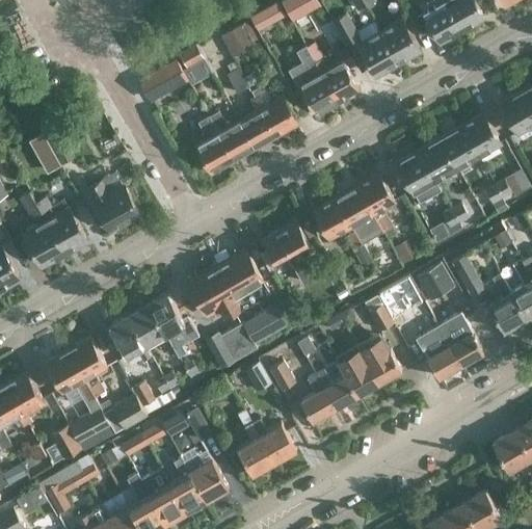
[(368,7),(363,0),(350,0),(357,12),(368,7)]
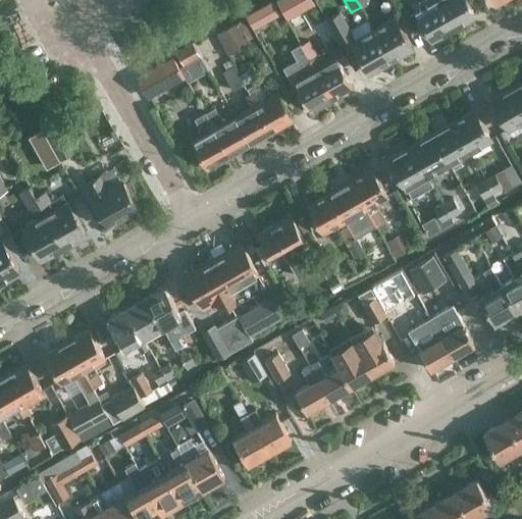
[(436,0),(418,0),(413,3),(433,42),(455,30),(436,0)]
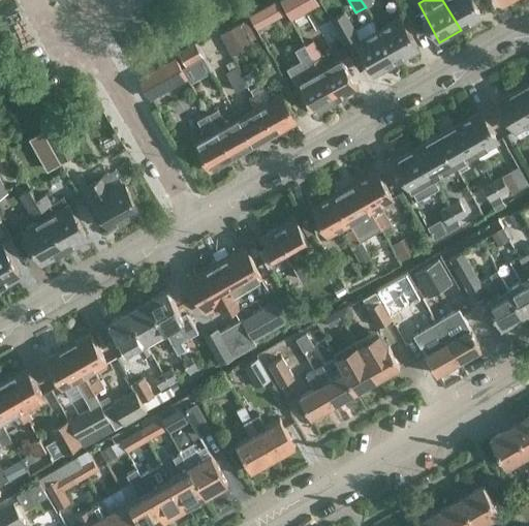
[(442,0),(461,30),(481,19),(471,0),(442,0)]
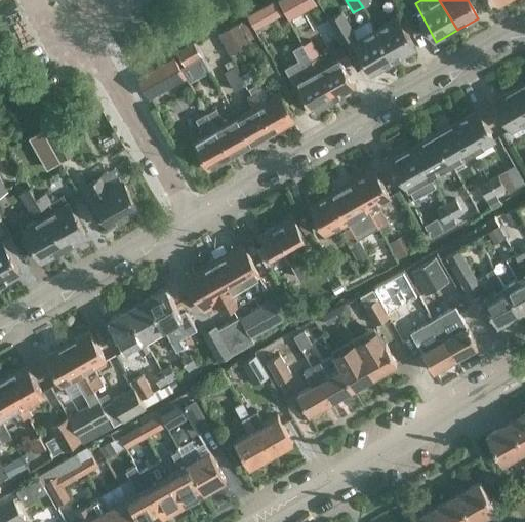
[(275,1),(247,17),(255,32),(283,16),(275,1)]
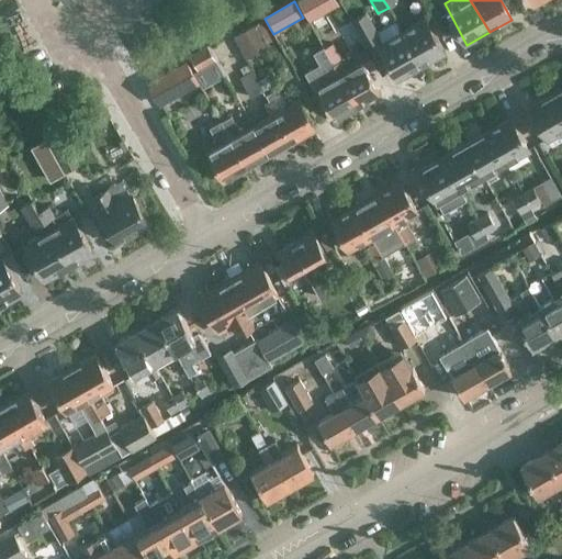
[(352,23),(351,23),(366,48),(378,41),(398,79),(401,78),(405,80),(412,77),(412,71),(422,66),(402,31),(396,23),(379,33),(364,11),(350,19),(352,23)]
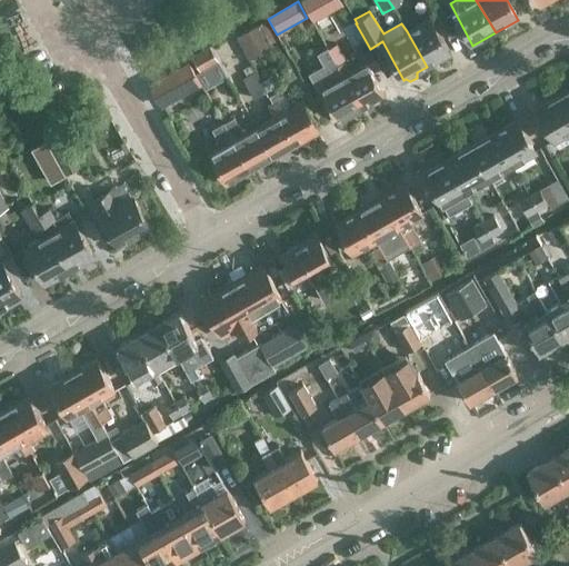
[(407,31),(427,67),(437,61),(441,65),(447,61),(447,56),(449,55),(429,18),(407,31)]
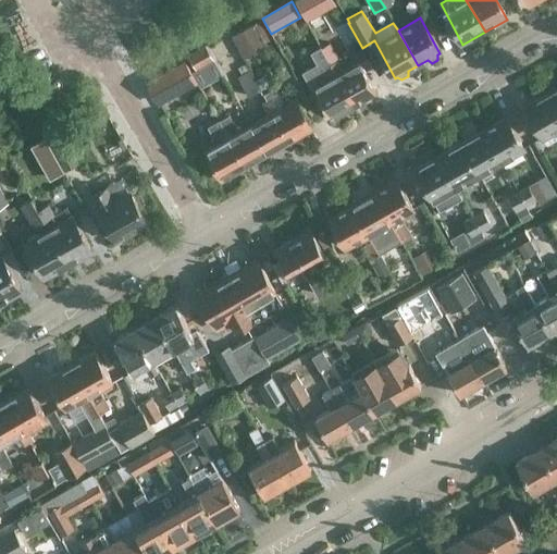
[(240,52),(263,41),(255,26),(233,38),(240,52)]
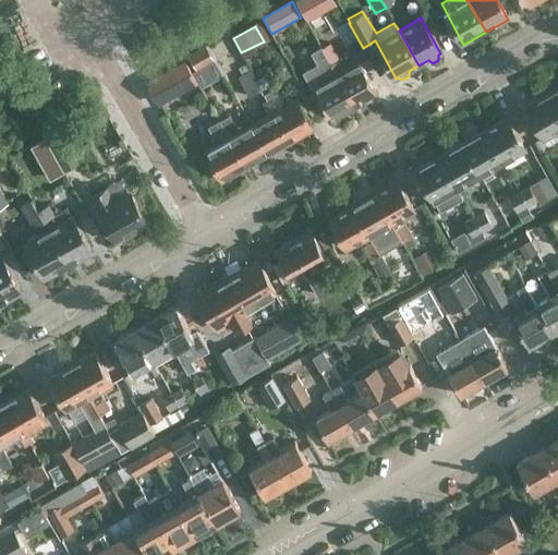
[(206,46),(189,57),(197,72),(215,62),(206,46)]
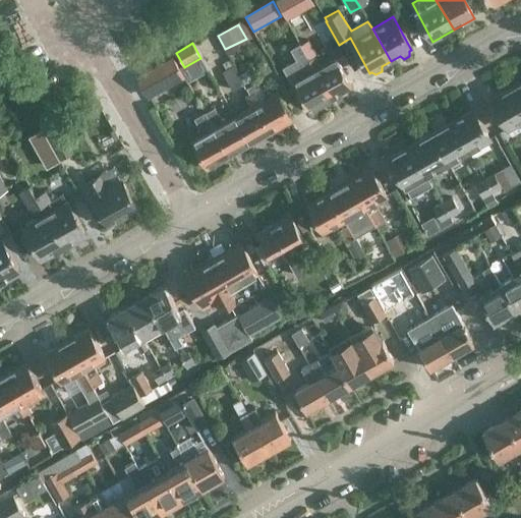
[(309,111),(331,99),(304,53),(296,58),(306,75),(293,82),(309,111)]
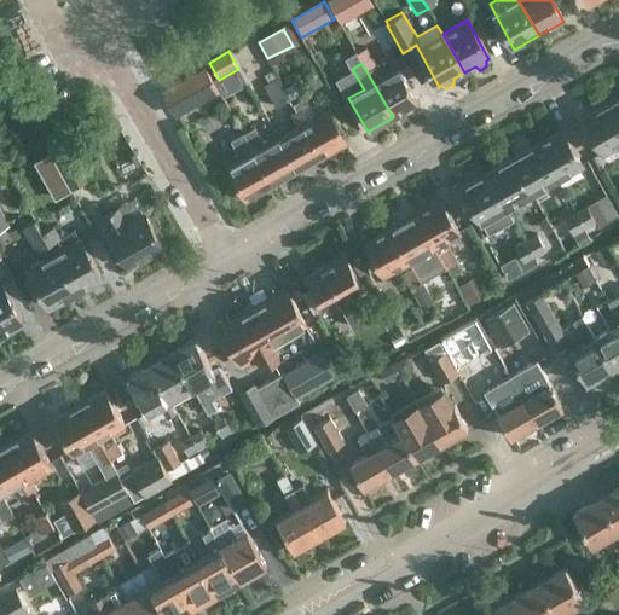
[(362,63),(393,117),(418,103),(399,69),(385,77),(379,67),(368,73),(363,63),(362,63)]
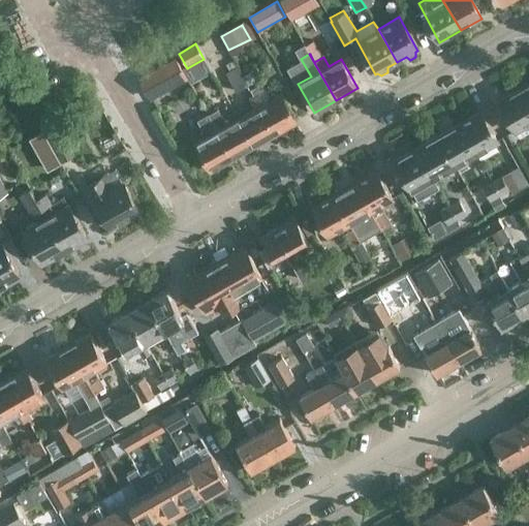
[(176,59),(139,80),(151,100),(187,80),(176,59)]
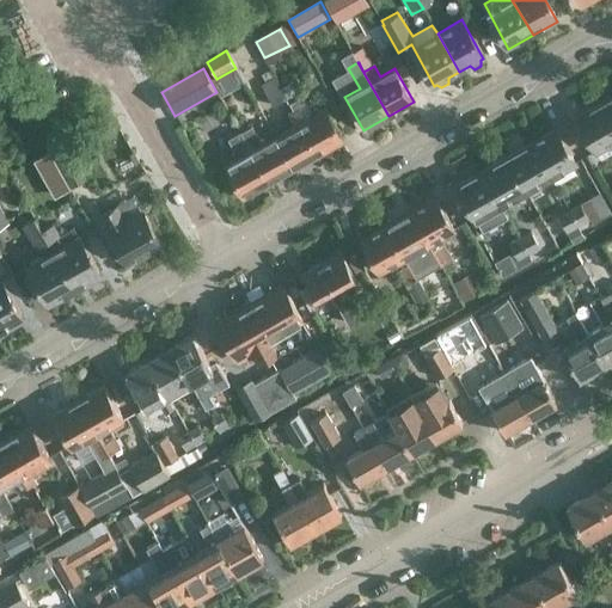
[(267,97),(274,109),(287,102),(280,90),(275,80),(264,86),(270,94),(267,97)]
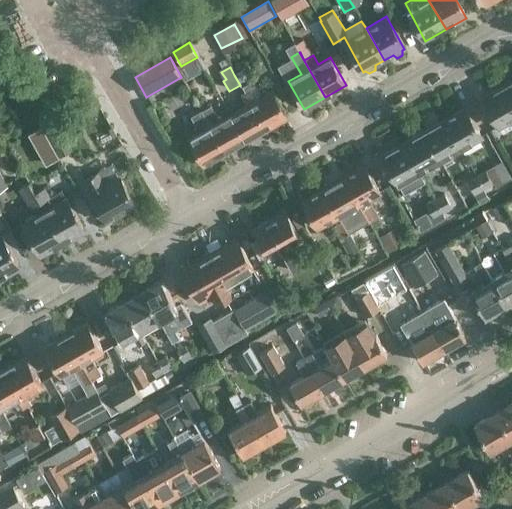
[(246,95),(266,131),(287,119),(271,91),(261,96),(254,83),(243,89),(246,95)]
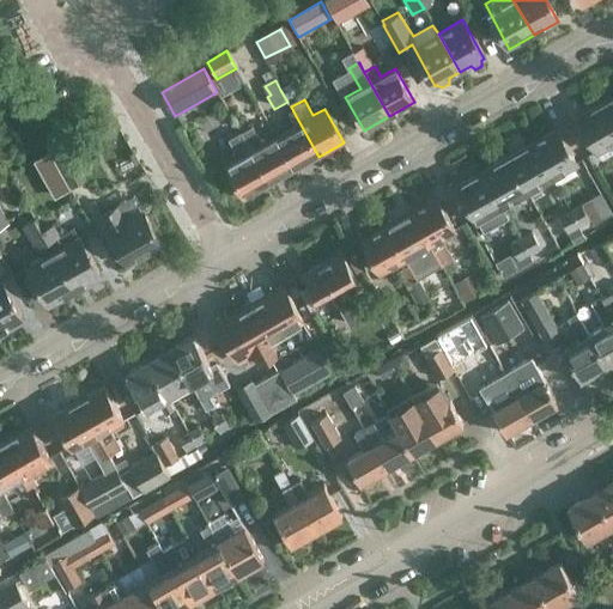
[(612,147),(612,121),(605,105),(580,120),(599,156),(612,147)]
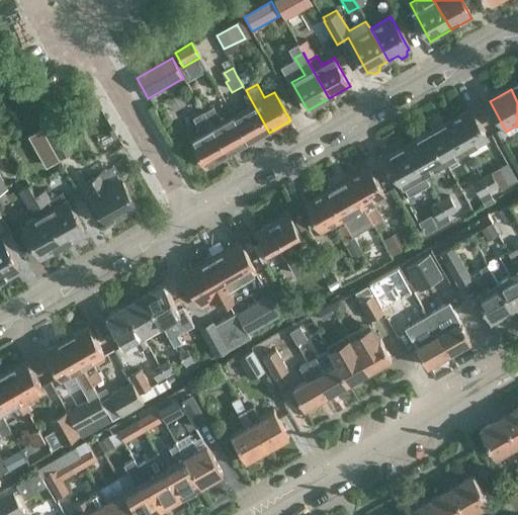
[(233,116),(249,145),(269,133),(249,96),(244,98),(249,106),(233,116)]
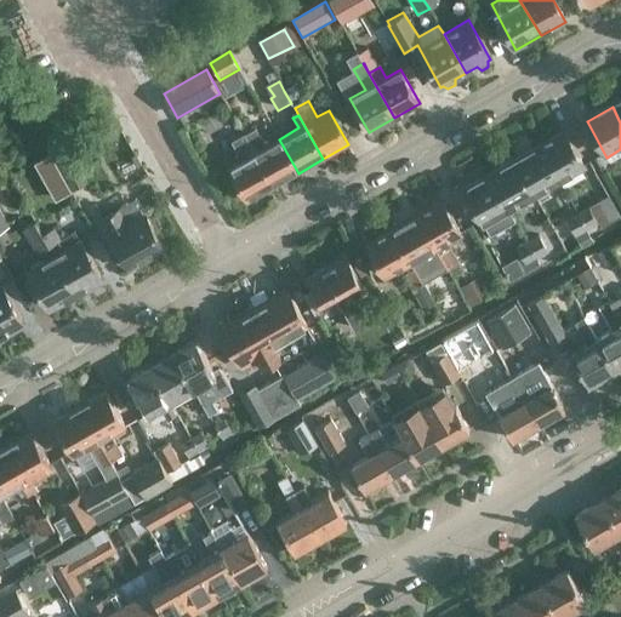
[(113,123),(100,129),(102,137),(110,140),(118,135),(113,123)]
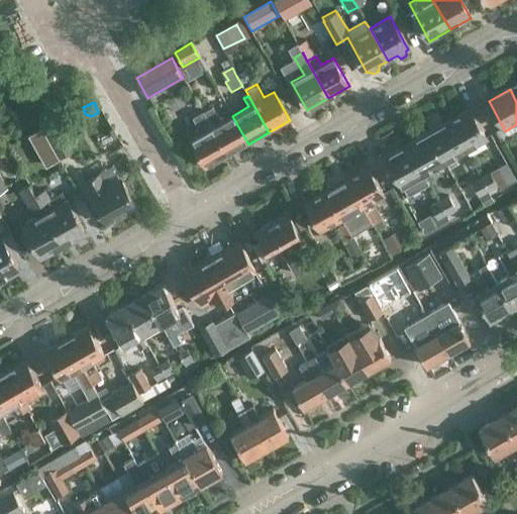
[(215,107),(204,113),(207,118),(228,156),(248,144),(232,116),(223,121),(215,107)]
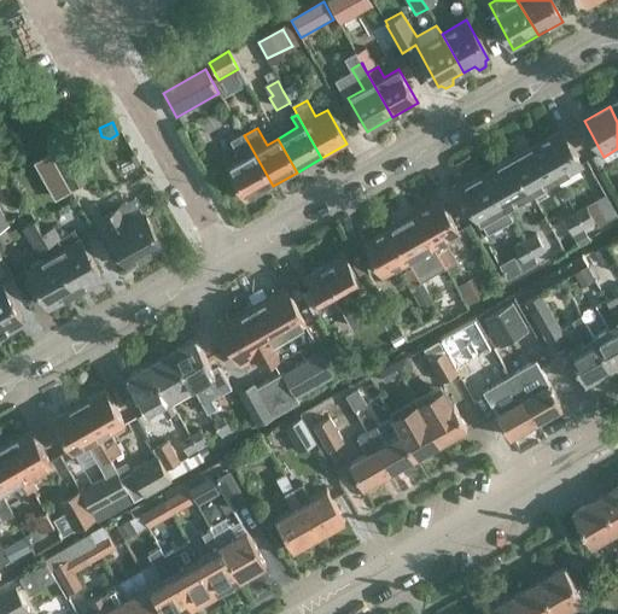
[(536,146),(558,183),(583,169),(561,132),(536,146)]
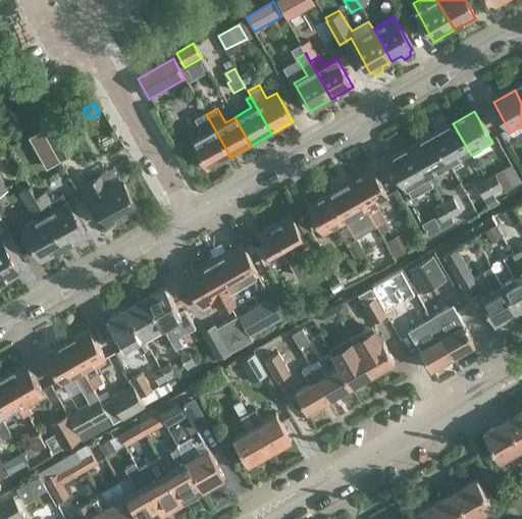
[(230,157),(206,114),(195,121),(204,137),(194,143),(209,169),(230,157)]
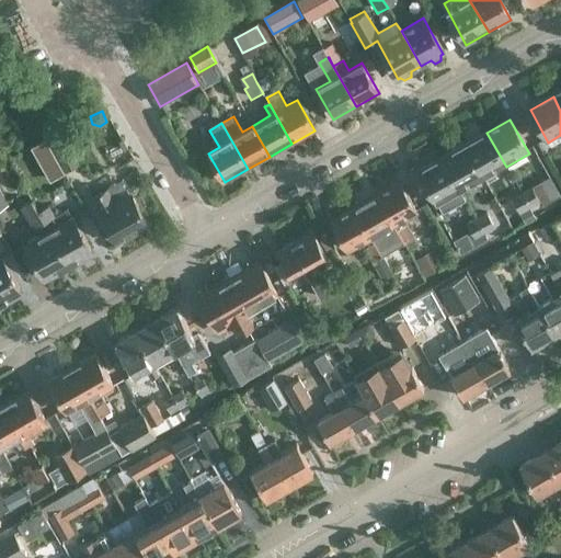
[(48,144),(66,174),(78,168),(68,149),(83,140),(76,127),(48,144)]
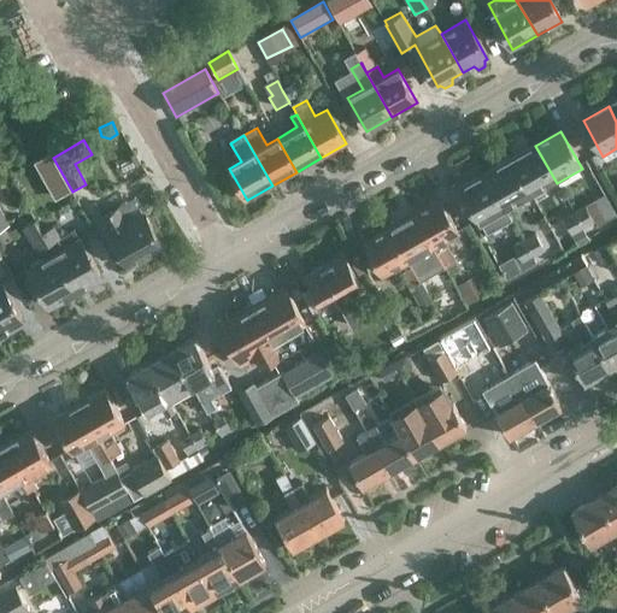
[(511,160),(532,198),(557,183),(535,146),(511,160)]
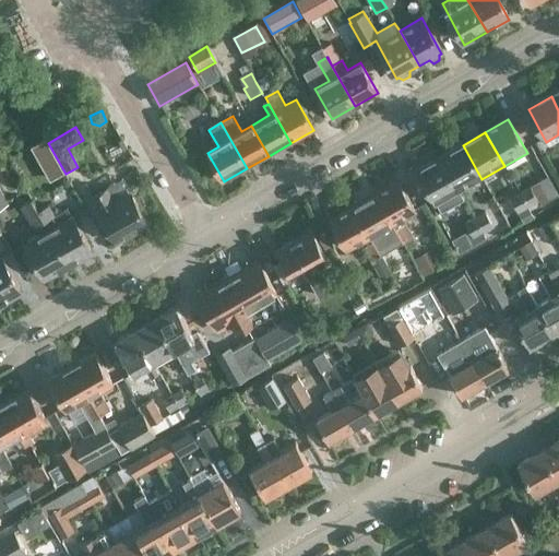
[(440,158),(460,191),(482,179),(463,145),(440,158)]
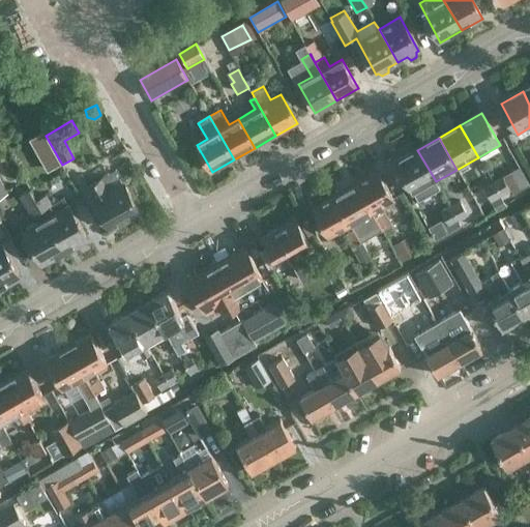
[(42,160),(53,154),(46,142),(35,147),(42,160)]
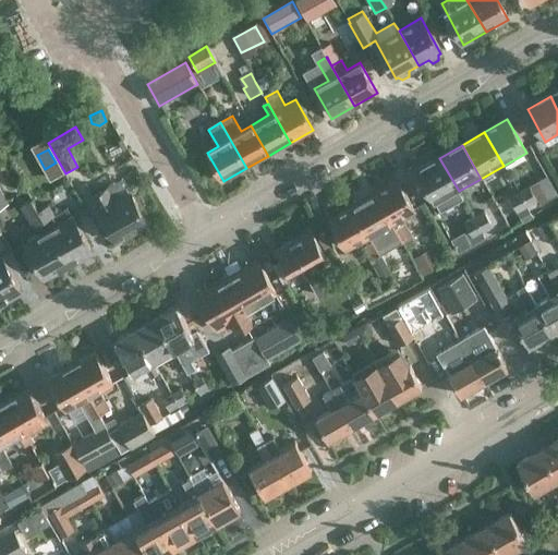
[(416,171),(436,204),(440,213),(463,200),(459,191),(439,158),(416,171)]
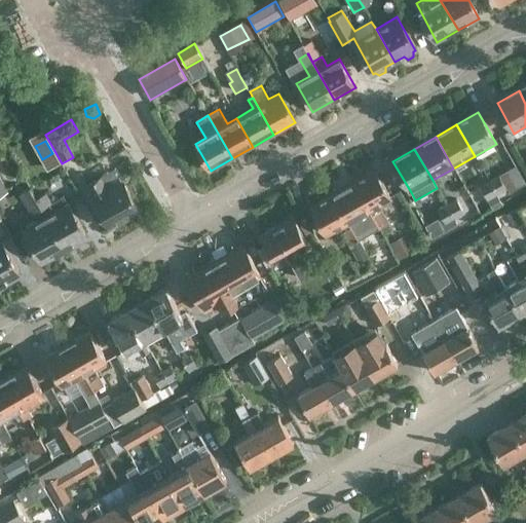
[(514,189),(524,183),(511,160),(500,166),(514,189)]
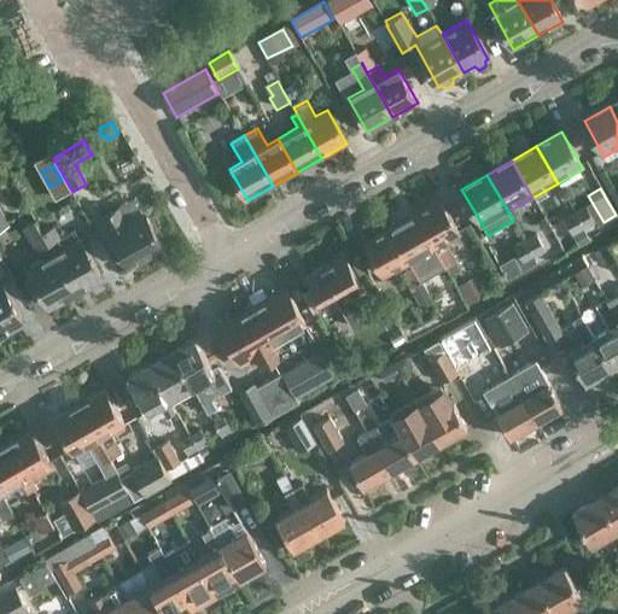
[(417,217),(435,251),(445,270),(456,264),(445,245),(461,237),(442,203),(417,217)]
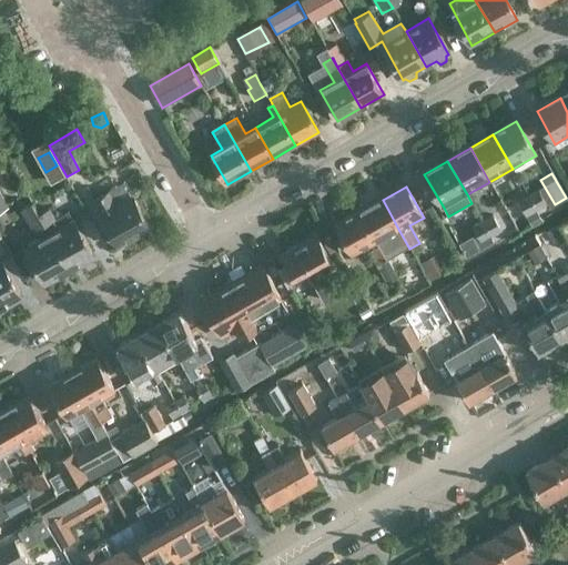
[(547,207),(538,191),(528,197),(537,212),(547,207)]
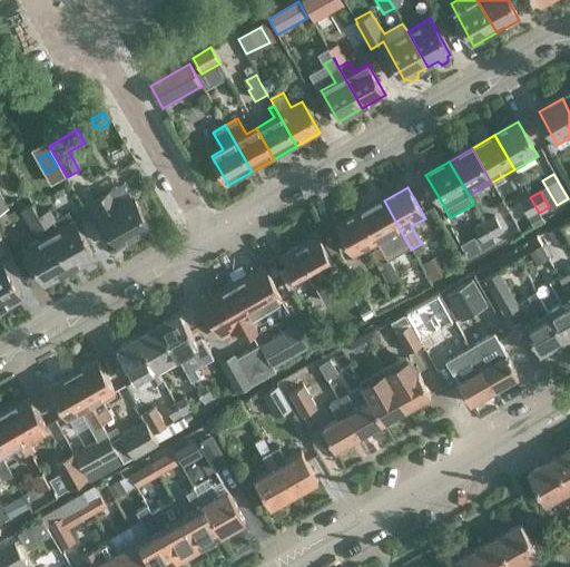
[(101,214),(100,214),(119,247),(150,230),(133,196),(118,204),(110,193),(94,202),(101,214)]
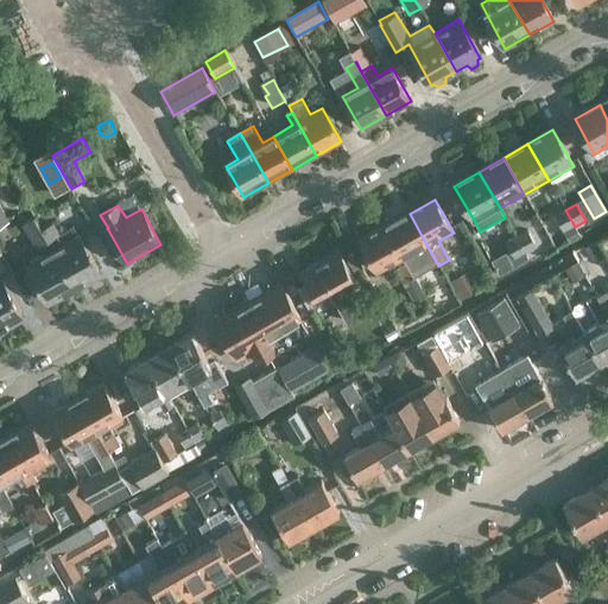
[(563,234),(575,227),(565,210),(553,217),(563,234)]
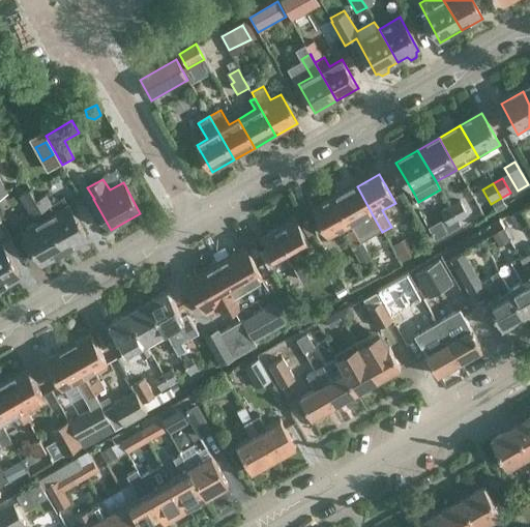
[(335,198),(352,228),(364,221),(374,237),(382,232),(373,215),(357,186),(335,198)]
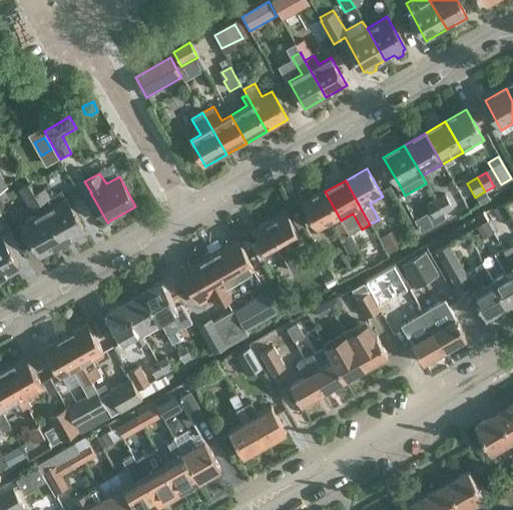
[(54,249),(63,244),(35,195),(29,184),(20,190),(32,210),(33,209),(37,217),(24,225),(42,257),(44,256),(45,258),(56,251),(54,249)]
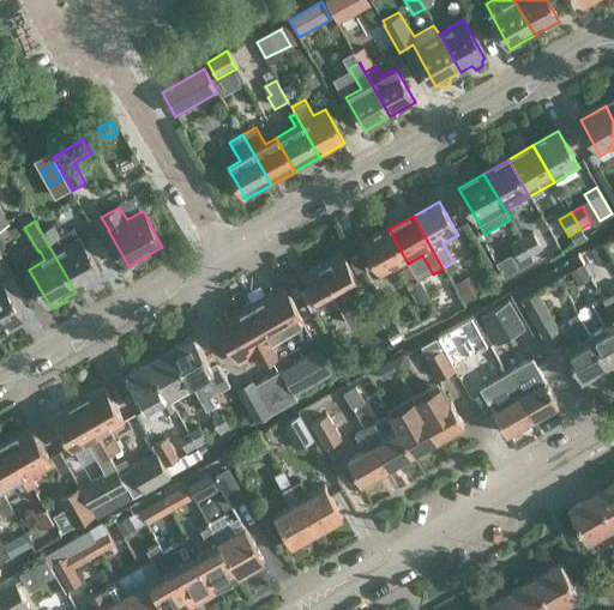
[(76,293),(84,288),(86,287),(88,289),(100,282),(98,279),(101,277),(80,240),(65,248),(59,240),(61,239),(54,227),(42,234),(76,293)]
